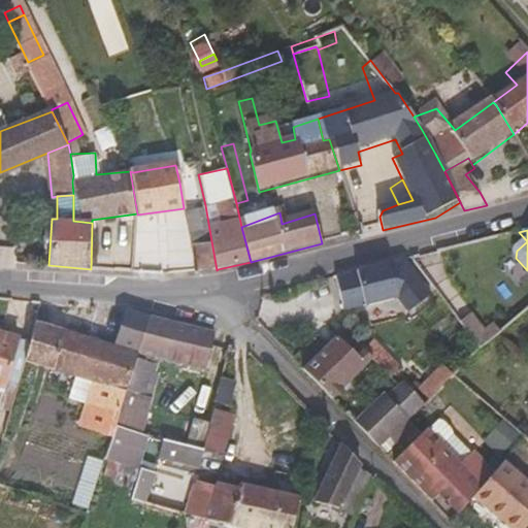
[(198,271),(217,270),(210,235),(199,237),(201,244),(193,246),(198,271)]
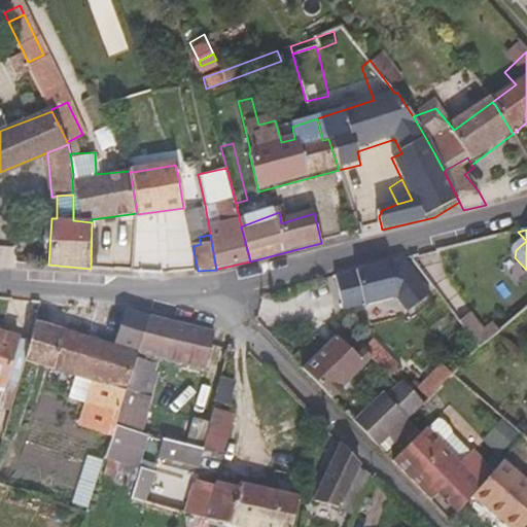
[(402,260),(388,265),(390,273),(410,269),(402,260)]
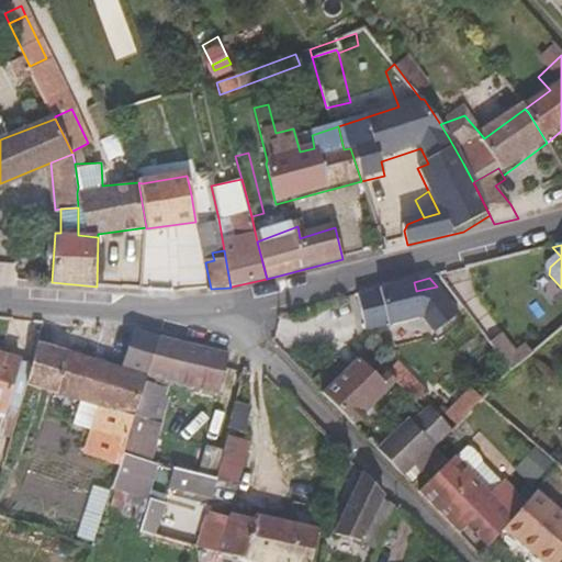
[(416,291),(414,282),(357,295),(367,333),(423,318),(438,334),(460,315),(437,287),(416,291)]
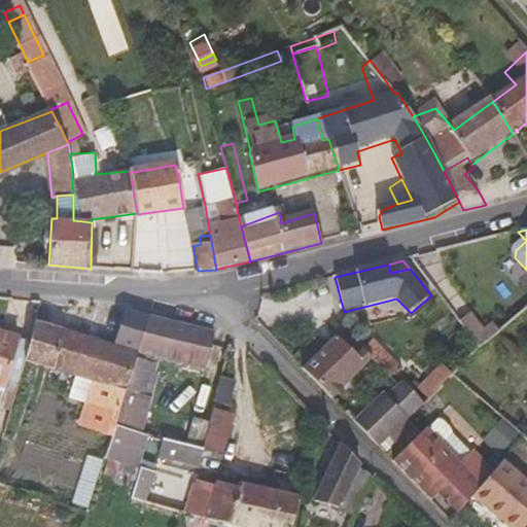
[(36,321),(25,361),(92,382),(86,402),(118,414),(149,316),(131,312),(127,312),(116,346),(36,321)]
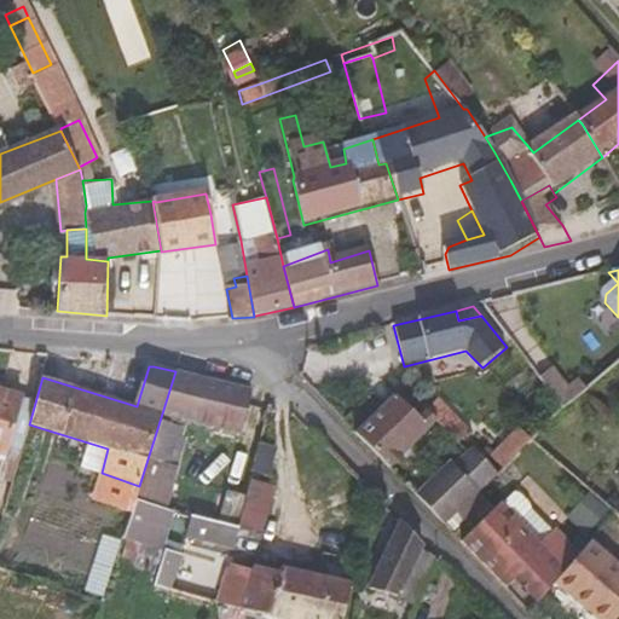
[(557,369),(544,380),(570,410),(591,392),(583,382),(574,389),(557,369)]
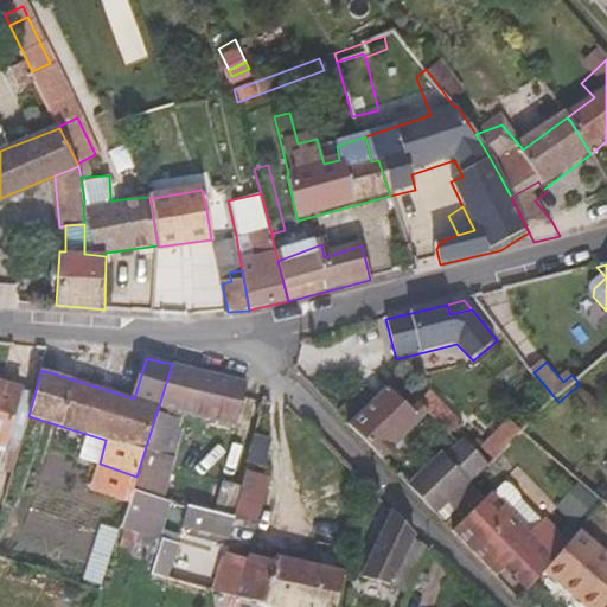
[(136,477),(133,489),(158,494),(181,411),(236,425),(246,391),(247,382),(172,364),(136,477)]
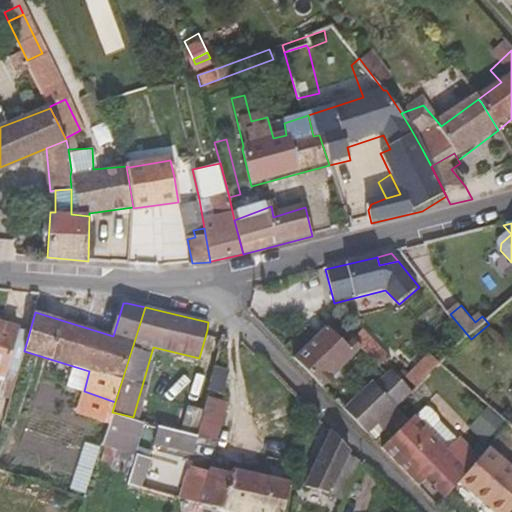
[(350,346),(356,340),(357,338),(339,316),(330,325),(350,346)]
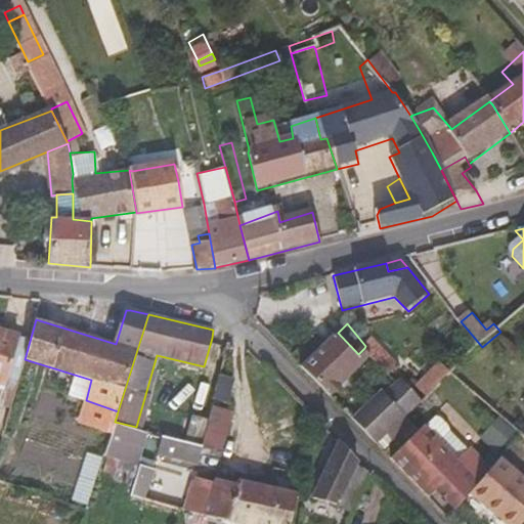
[(0,324),(0,376),(5,378),(17,336),(2,332),(3,325),(0,324)]
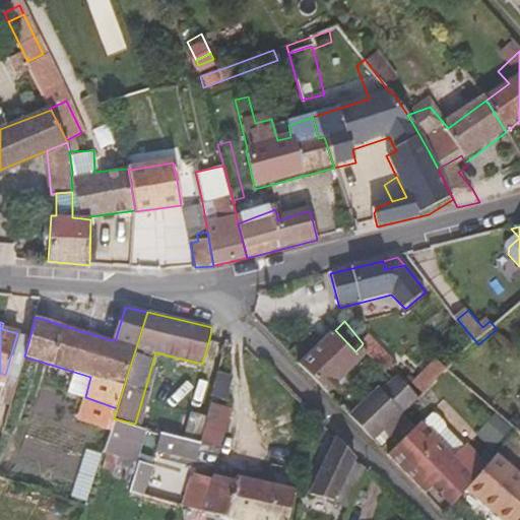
[(329,392),(370,353),(363,346),(362,345),(355,351),(335,330),(322,342),(300,363),(329,392)]
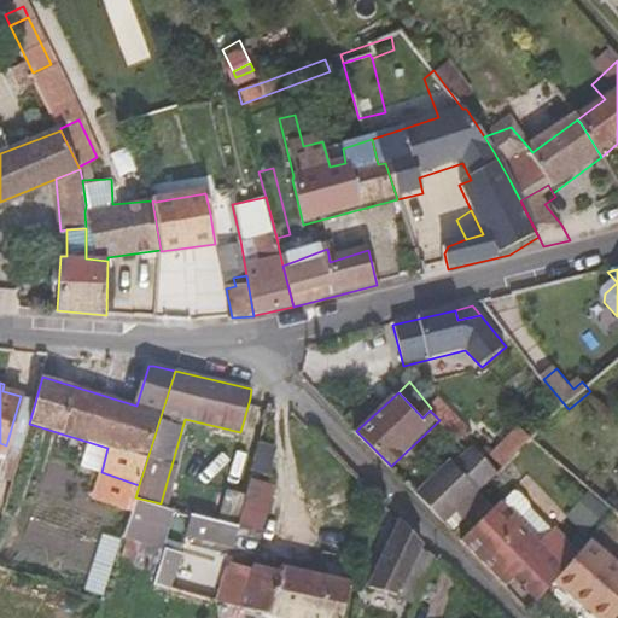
[(256,467),(268,471),(277,444),(263,441),(256,467)]
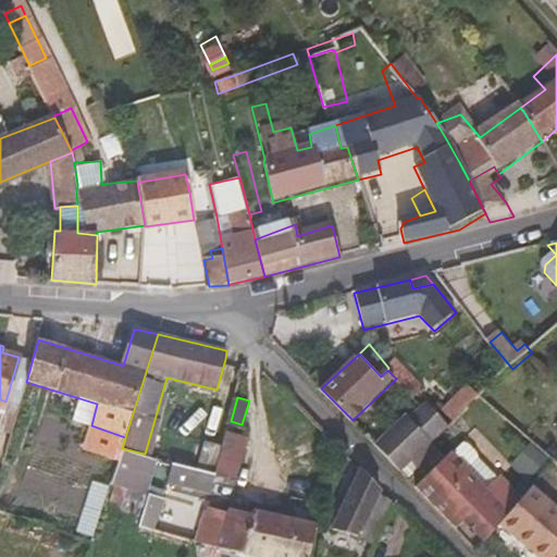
[(437,436),(450,423),(429,403),(423,407),(411,421),(406,416),(376,444),(409,478),(420,469),(412,460),(437,436)]
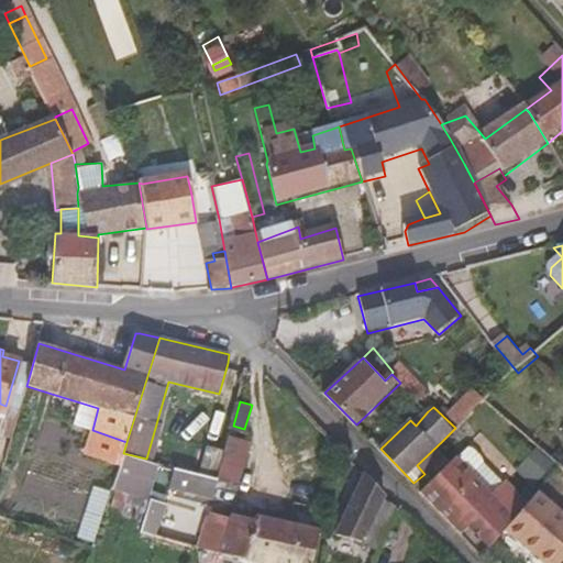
[(227,450),(225,455),(243,460),(249,441),(230,437),(227,450)]
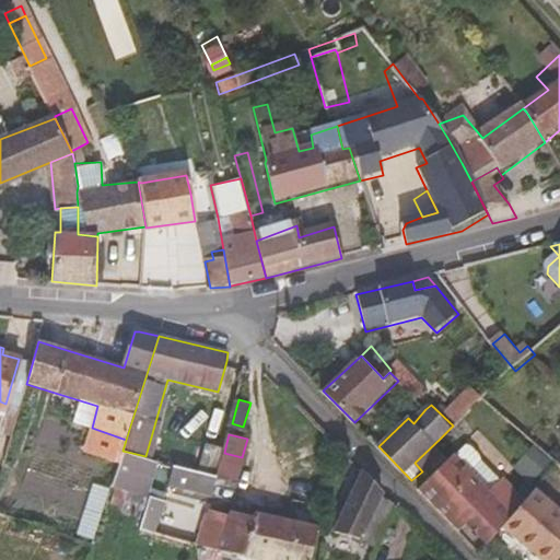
[(415,463),(422,471),(430,479),(455,454),(440,439),(415,463)]
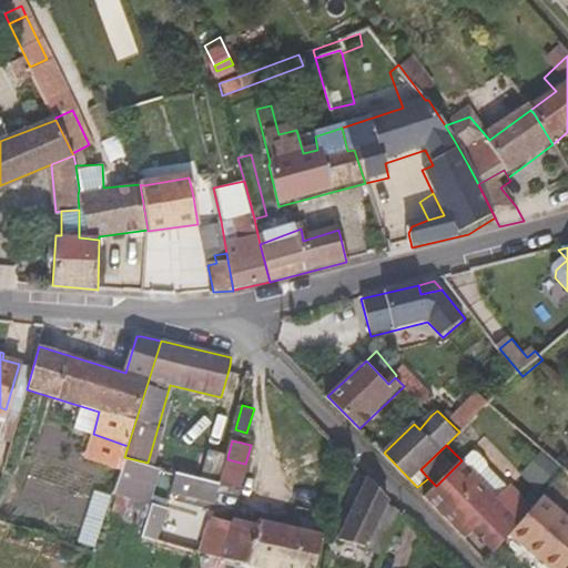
[(208,448),(202,476),(222,482),(227,459),(229,454),(208,448)]
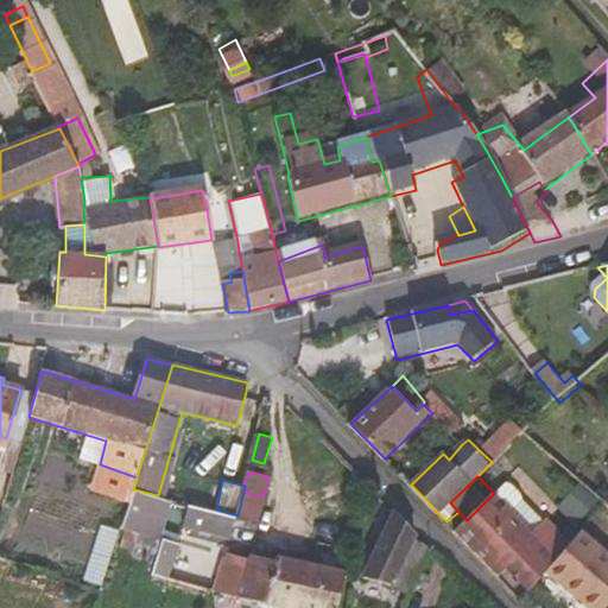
[(507,482),(495,494),(507,507),(520,495),(520,491),(512,482),(507,482)]
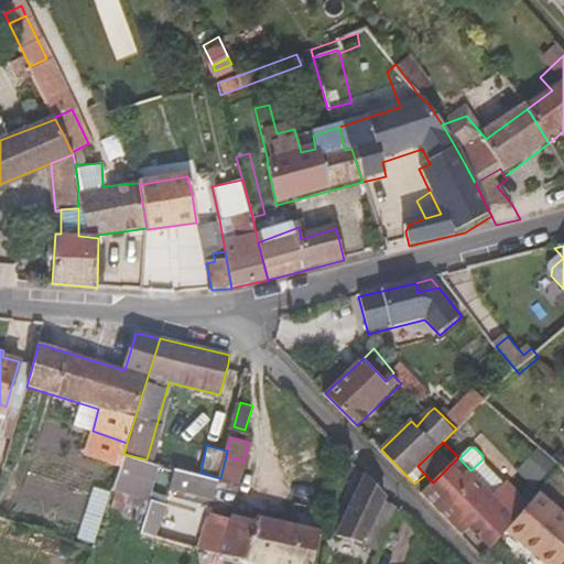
[(226,456),(220,478),(219,481),(238,486),(243,461),(226,456)]
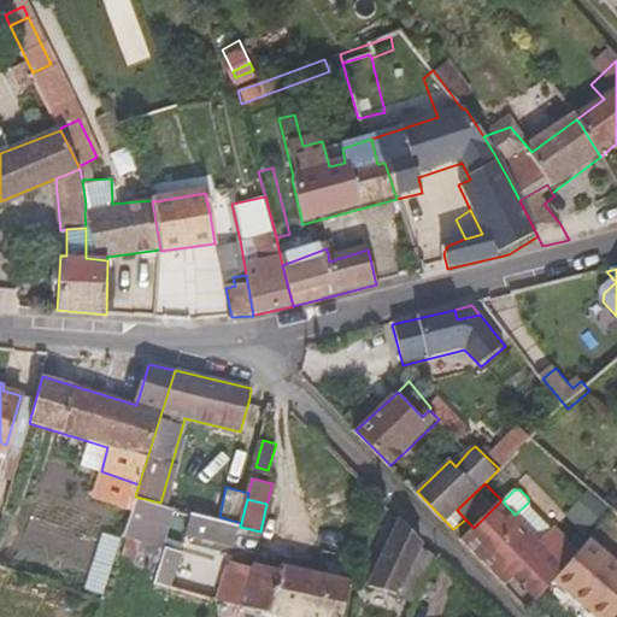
[(516,575),(539,599),(563,571),(580,551),(558,528),(556,526),(553,528),(528,503),(515,515),(503,501),(501,500),(474,528),(463,539),(500,577),(510,569),(516,575)]
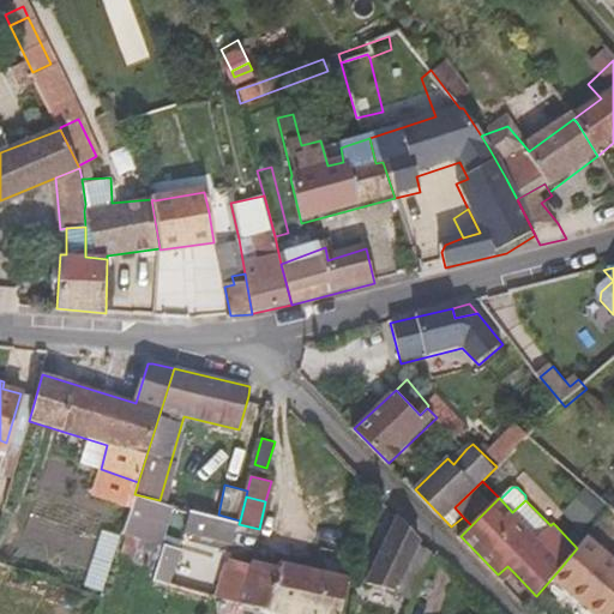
[(218,515),(191,507),(186,529),(254,546),(259,529),(239,524),(240,521),(218,515)]
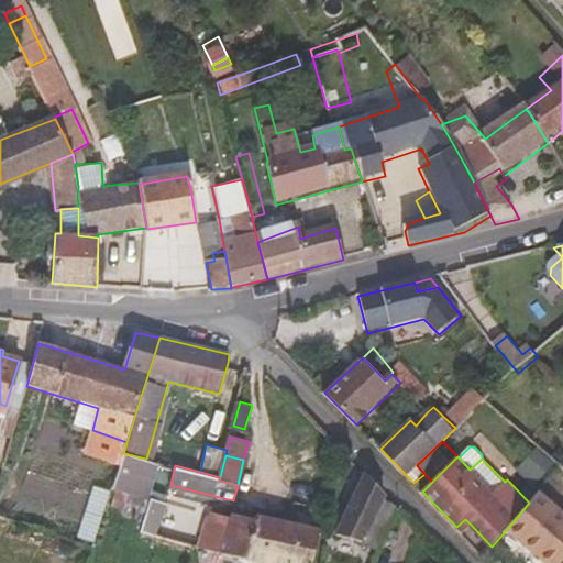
[(340,532),(384,536),(397,509),(382,500),(383,494),(363,474),(340,532)]
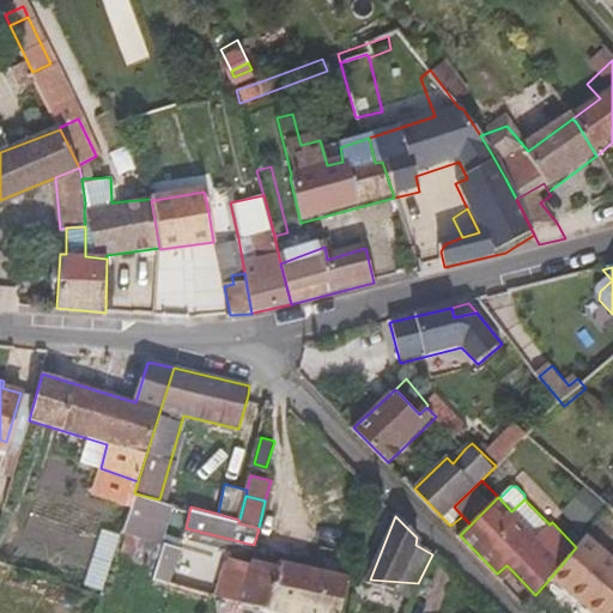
[(576,547),(559,568),(612,612),(612,611),(612,544),(594,527),(576,547)]
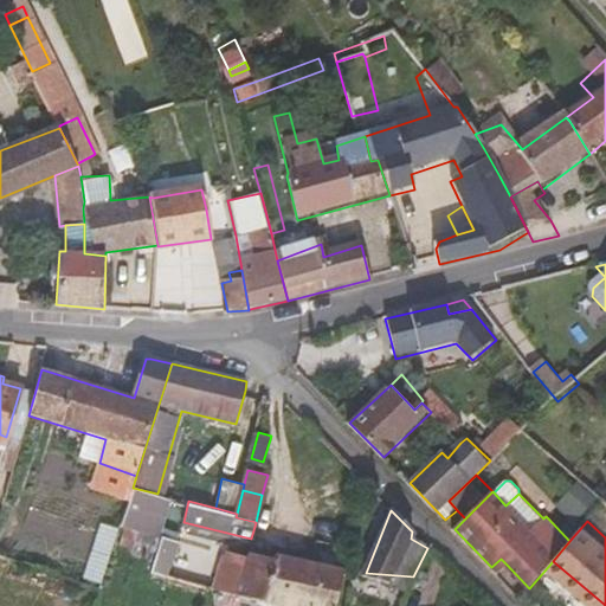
[(153,575),(174,580),(184,546),(162,541),(153,575)]
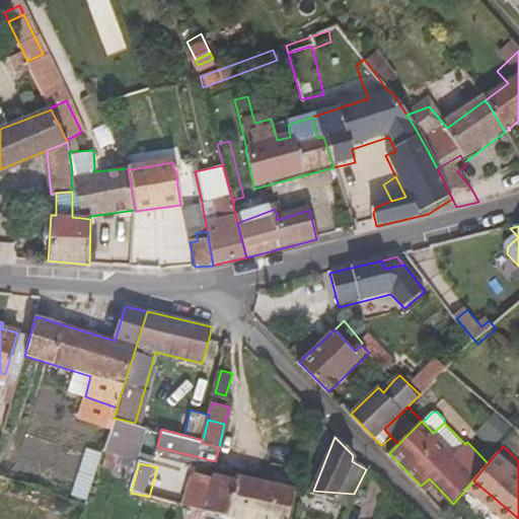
[(244,518),(288,518),(296,491),(297,488),(236,473),(235,477),(213,473),(213,476),(195,472),(195,475),(190,474),(182,505),(244,518)]
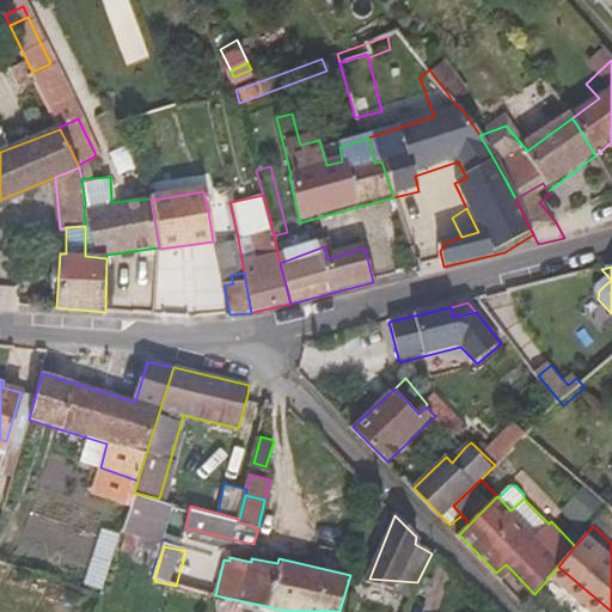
[(496,573),(501,577),(512,570),(506,564),(496,573)]
